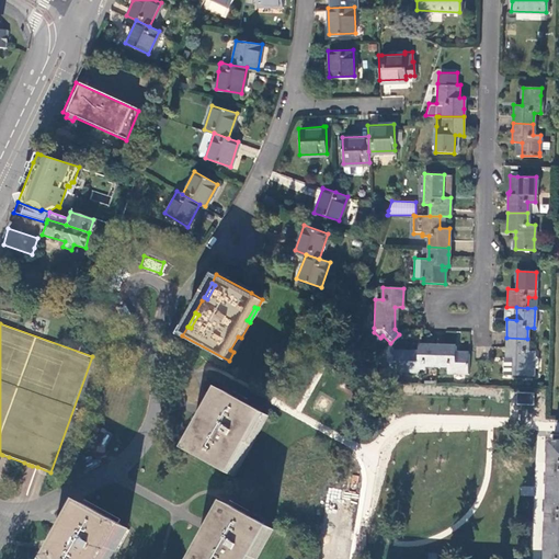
[(86,340),(94,343),(98,334),(89,331),(86,340)]
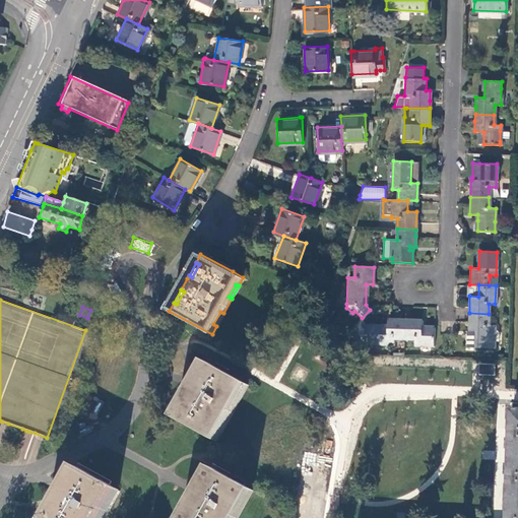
[(213,324),(216,326),(223,313),(220,312),(213,324)]
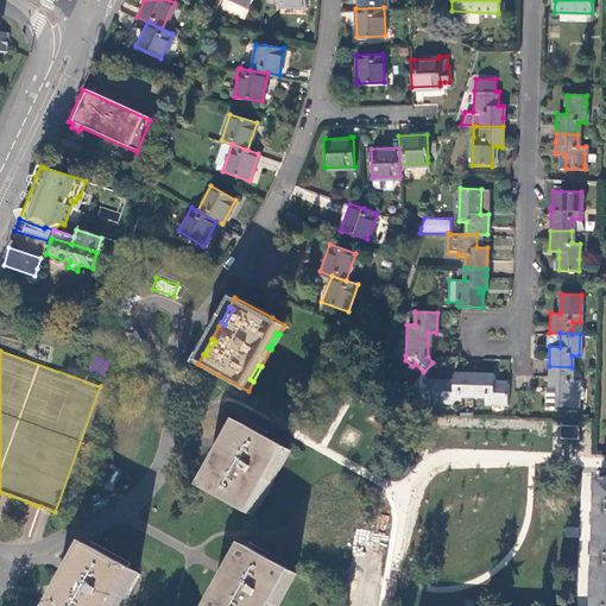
[(572,367),(549,366),(548,374),(548,386),(545,386),(545,390),(545,405),(578,408),(579,379),(570,379),(572,367)]
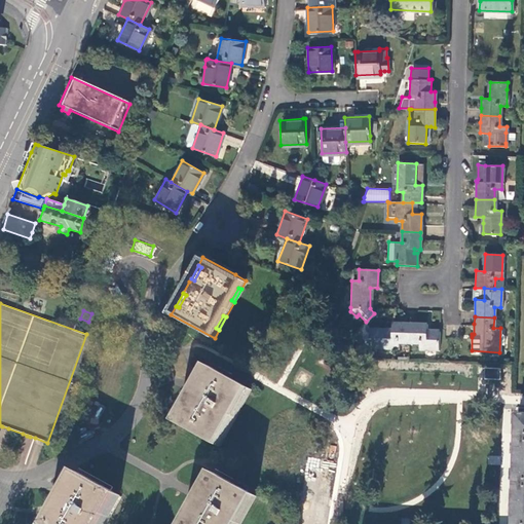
[(408,342),(408,323),(391,323),(390,330),(370,329),(369,348),(398,349),(398,342),(408,342)]
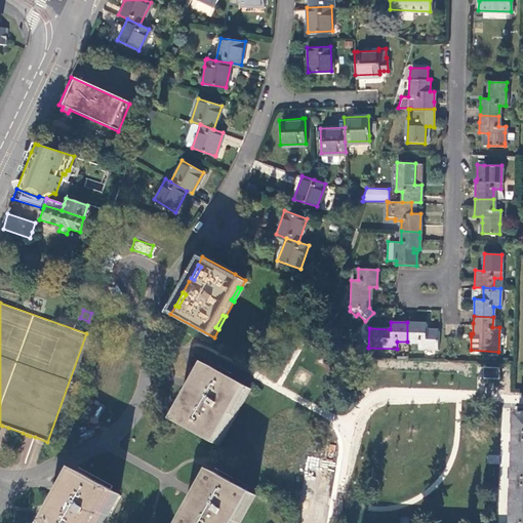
[(437,350),(437,332),(429,332),(425,332),(426,323),(415,323),(407,322),(407,342),(417,342),(417,349),(434,350),(437,350)]
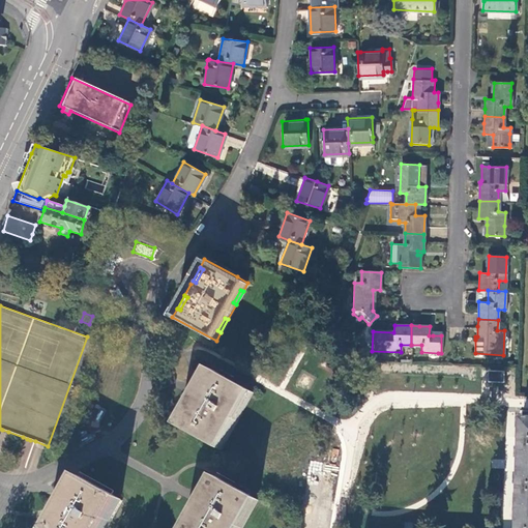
[(244,397),(247,399),(252,390),(240,384),(208,367),(204,375),(207,376),(200,389),(197,388),(194,394),(188,403),(192,405),(184,417),(181,416),(177,424),(220,448),(225,440),(222,438),(229,424),(232,427),(240,412),(237,410),(244,397)]
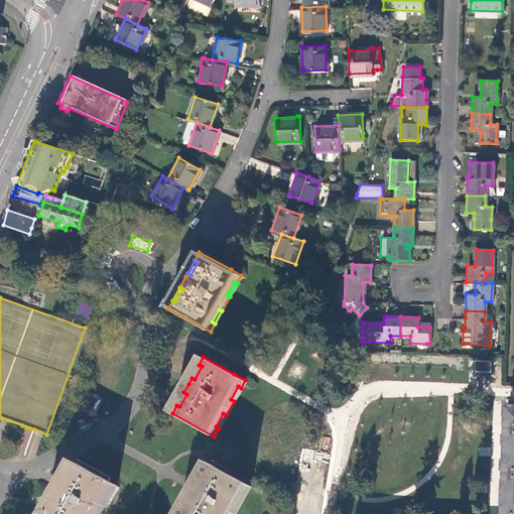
[(474,371),(489,372),(489,360),(475,360),(474,371)]
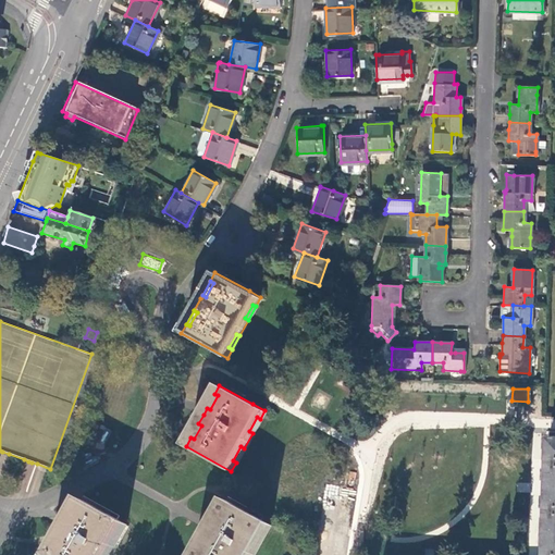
[(218,395),(214,394),(207,408),(210,409),(218,395)]
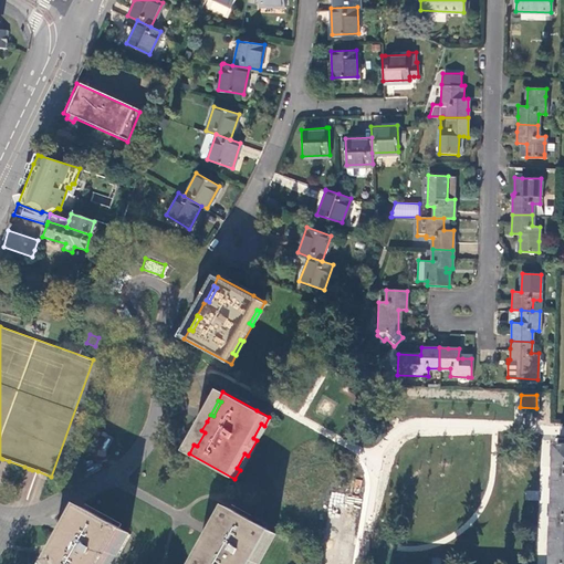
[(257,440),(264,426),(261,424),(253,438),(257,440)]
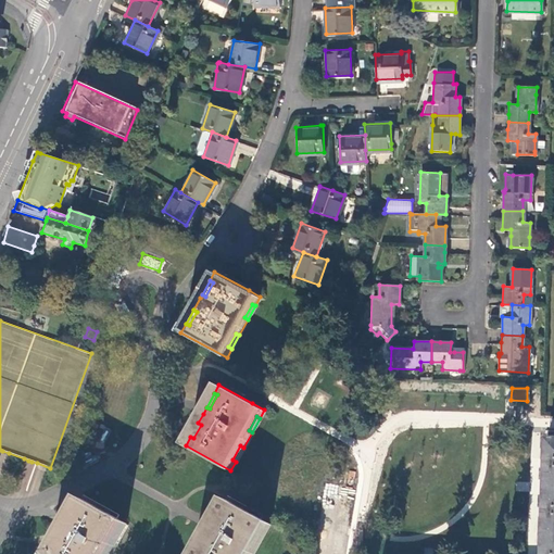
[(201,425),(198,423),(190,437),(193,438),(201,425)]
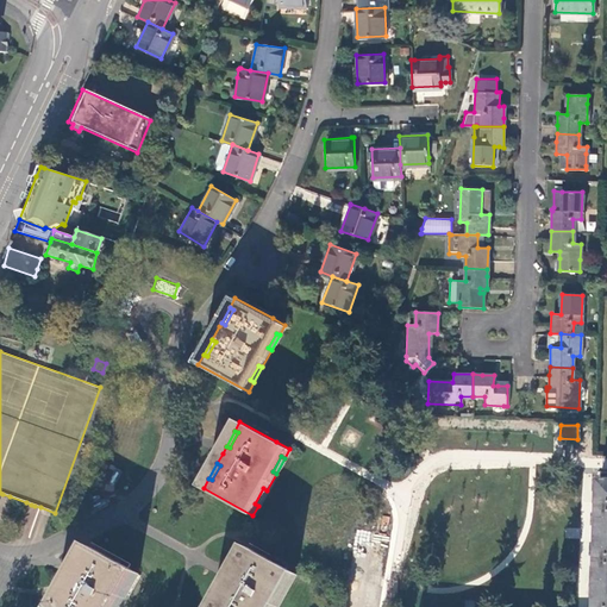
[(606,470),(598,471),(596,524),(595,533),(606,533),(606,470)]
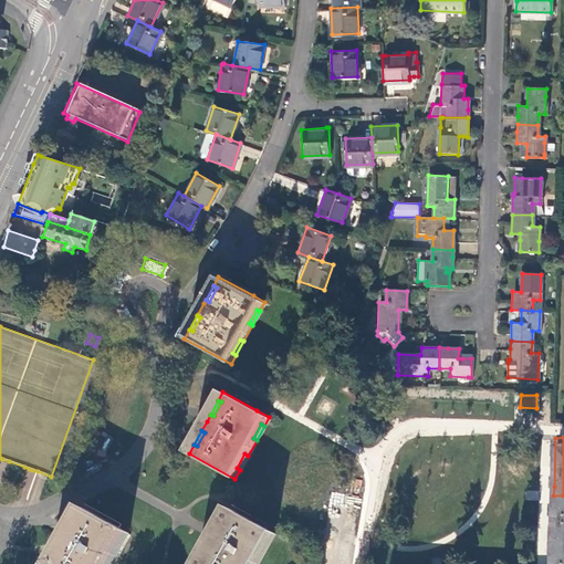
[(237,468),(240,470),(248,456),(244,453),(237,468)]
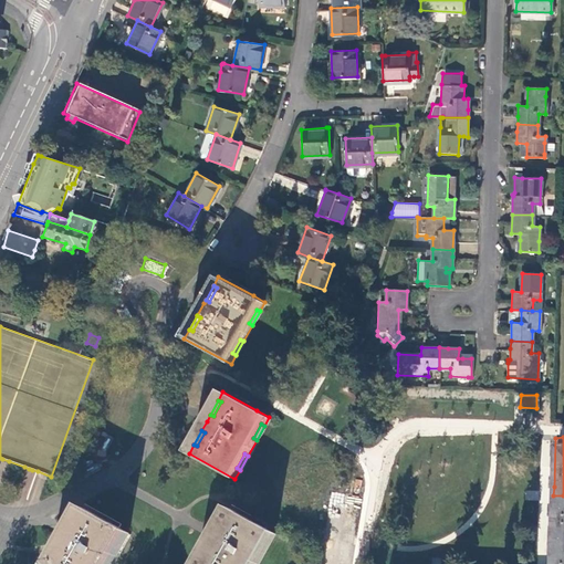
[(563,495),(553,495),(552,535),(563,535),(563,495)]
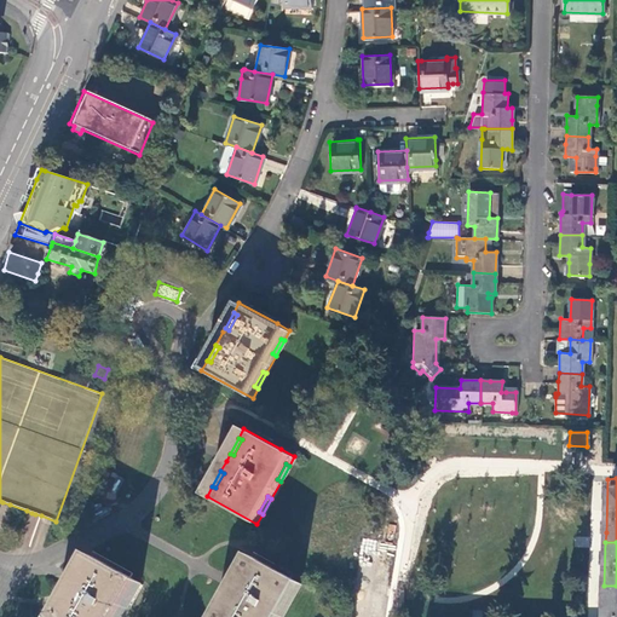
[(235,580),(234,583),(225,597),(229,599),(220,613),(217,612),(213,616),(280,616),(286,606),(283,605),(290,589),(294,592),(300,582),(287,575),(249,553),(243,564),(247,566),(238,581),(236,580),(235,580)]
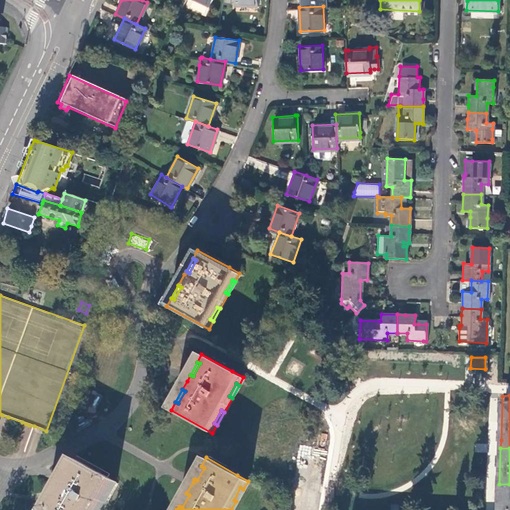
[(98,509),(104,501),(101,500),(108,486),(111,488),(115,480),(104,474),(73,458),(69,465),(72,467),(65,480),(62,478),(60,481),(54,492),(57,494),(51,506),(47,504),(44,509),(98,509)]
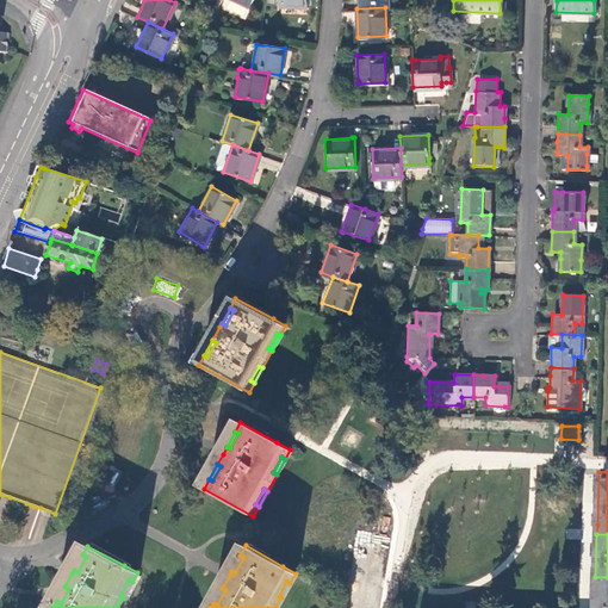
[(86,557),(82,554),(74,570),(78,572),(86,557)]
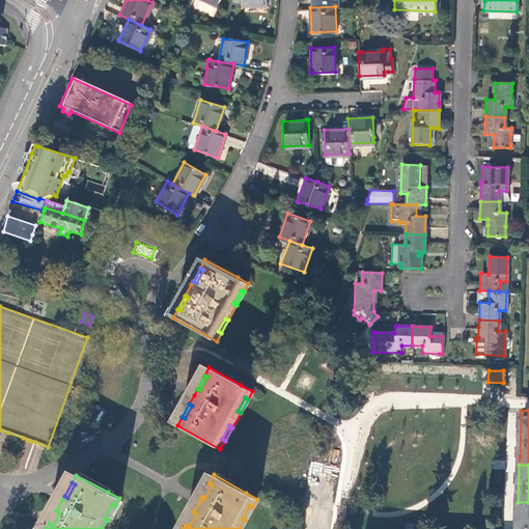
[(209,483),(201,497),(202,497),(204,498),(212,485),(209,483)]
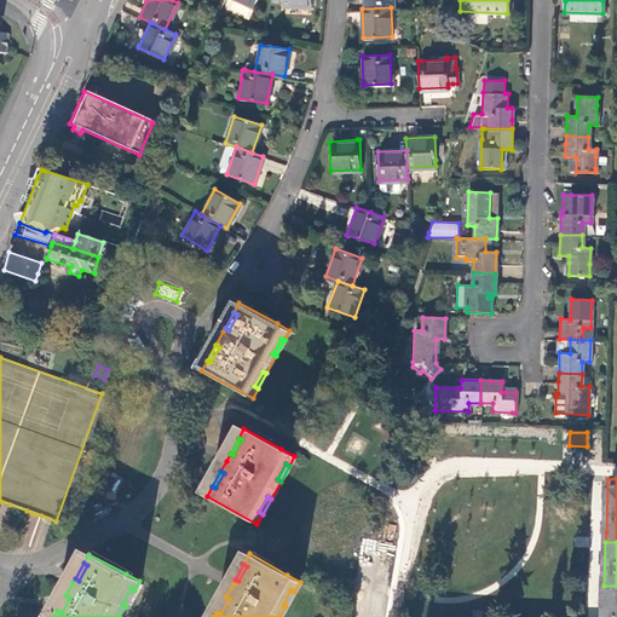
[(616,616),(616,586),(604,586),(601,616),(616,616)]
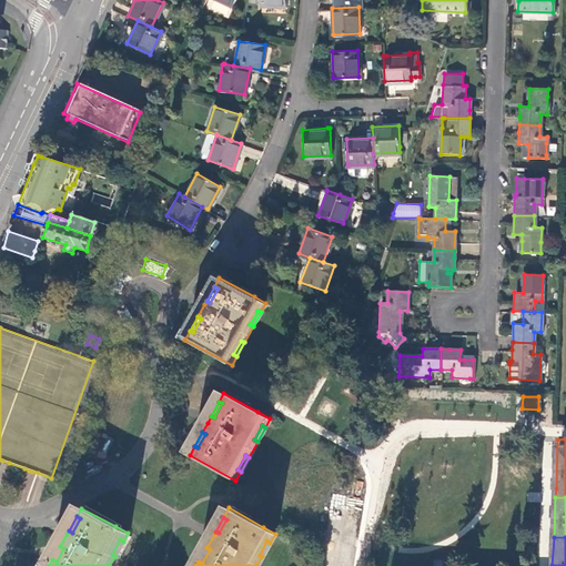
[(112,555),(115,556),(123,542),(120,539),(112,555)]
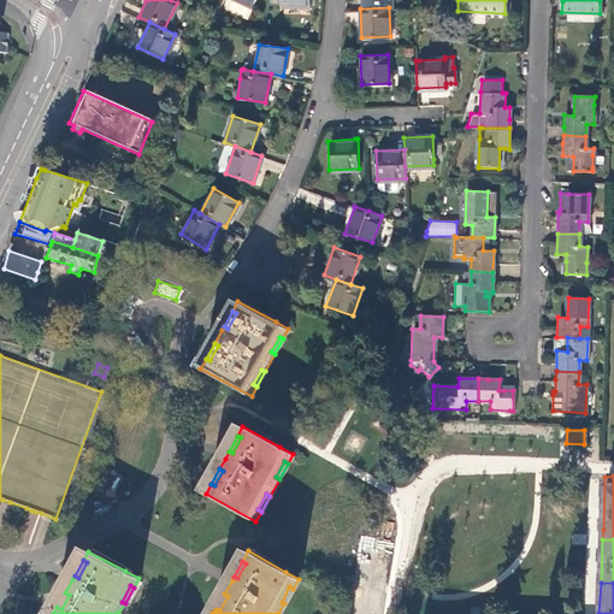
[(282,602),(284,603),(293,589),(289,586),(282,602)]
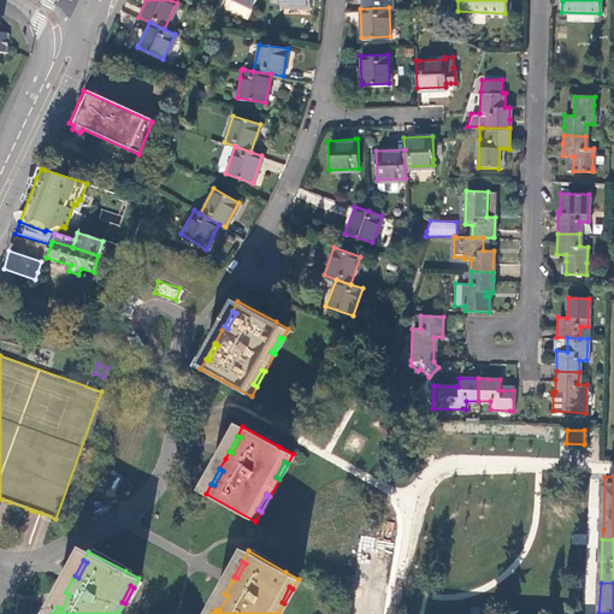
[(65,592),(57,607),(62,609),(69,595),(65,592)]
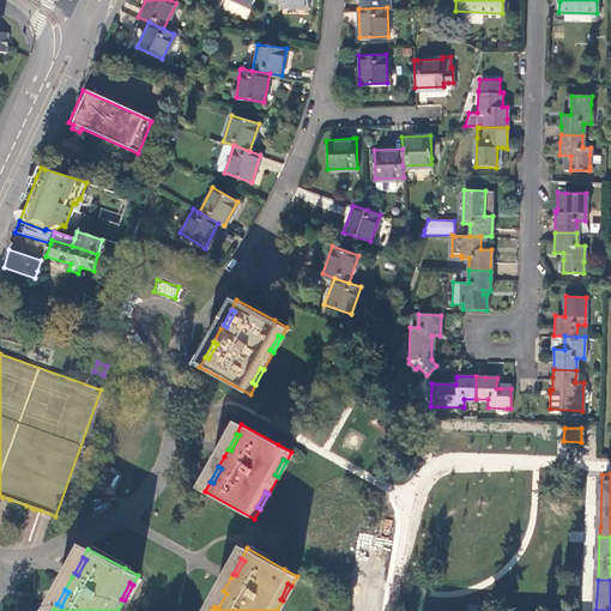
[(227,593),(223,591),(215,606),(218,608),(227,593)]
